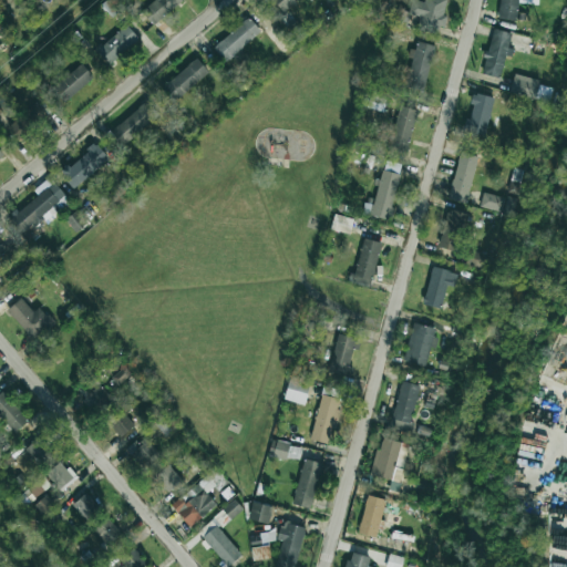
[(153,0),(141,12),(154,27),(181,0),(153,0)]
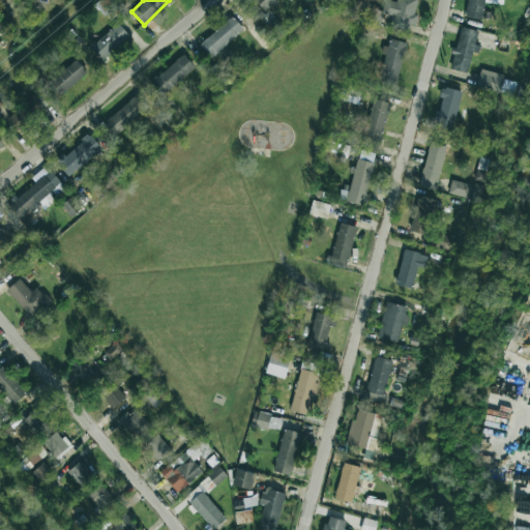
[(277,0),(254,0),(265,11),(277,0)]
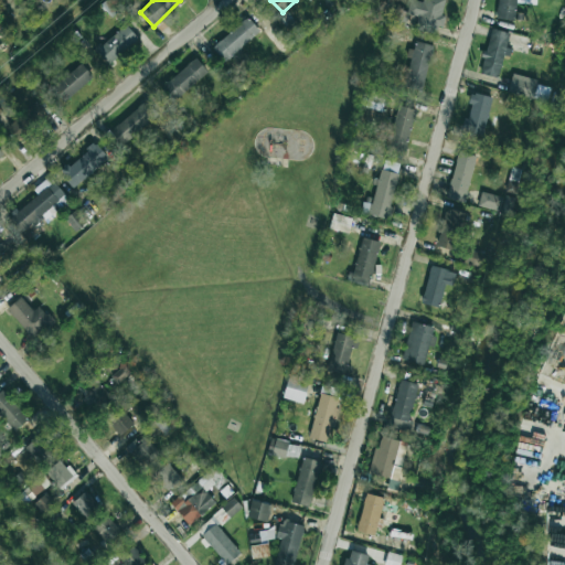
[(536,4),(535,0),(498,0),(498,19),(514,20),(515,3),(536,4)]
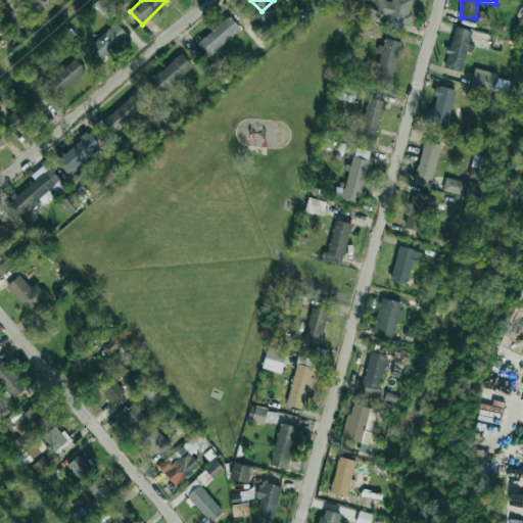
[(389,20),(407,25),(412,6),(394,2),(389,20)]
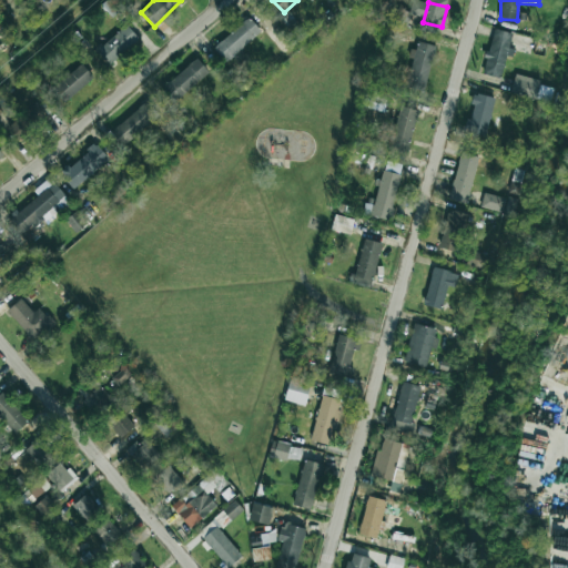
[(261,31),(247,17),(213,49),(226,62),(261,31)]
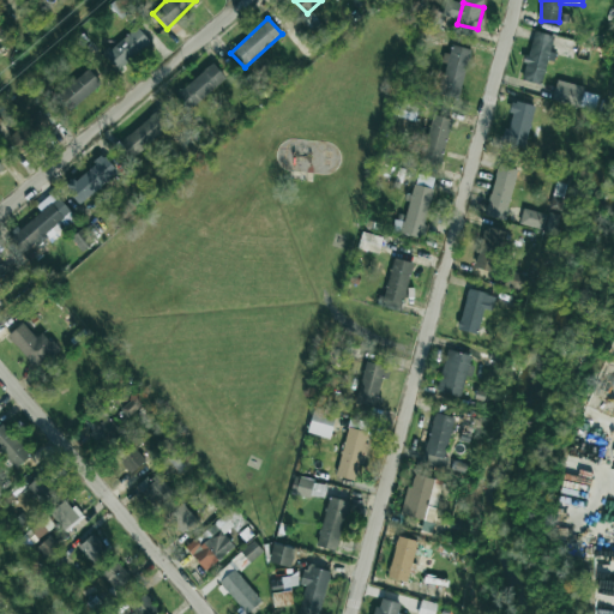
[(104,55),(119,70),(150,41),(136,26),(104,55)]
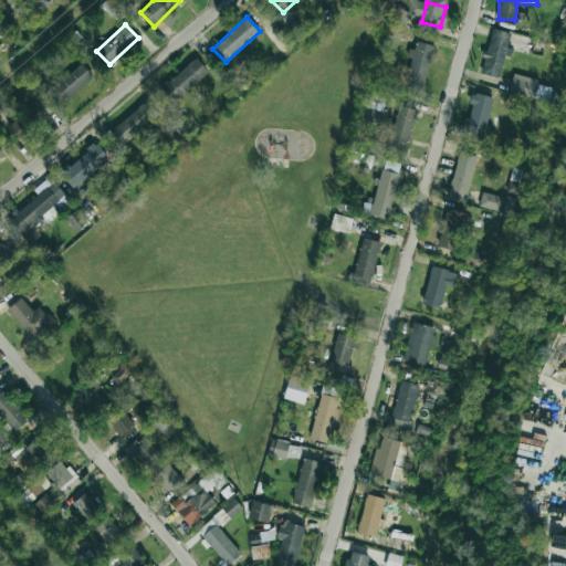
[(507,48),(511,33),(491,29),(481,73),(501,77),(507,48)]
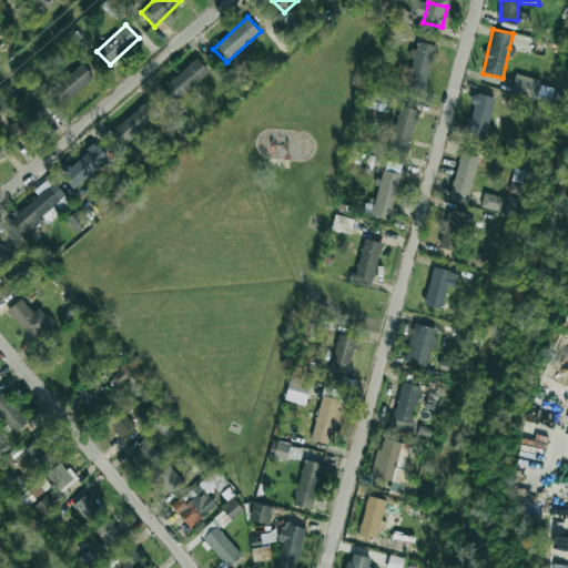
[(423,91),(436,47),(416,41),(403,85),(423,91)]
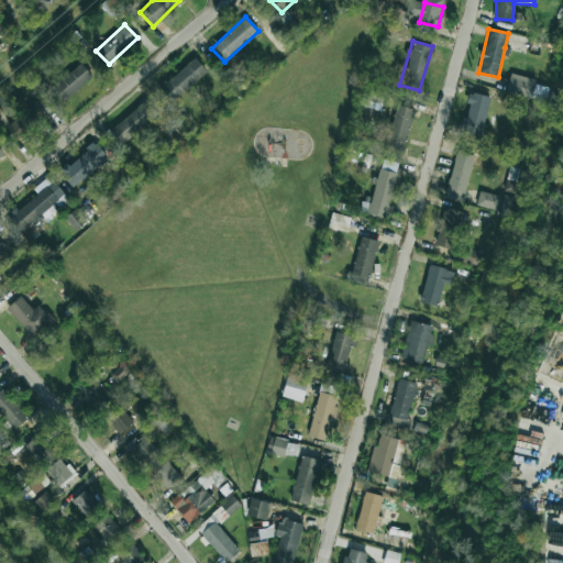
[(207,72),(195,57),(162,86),(173,100),(207,72)]
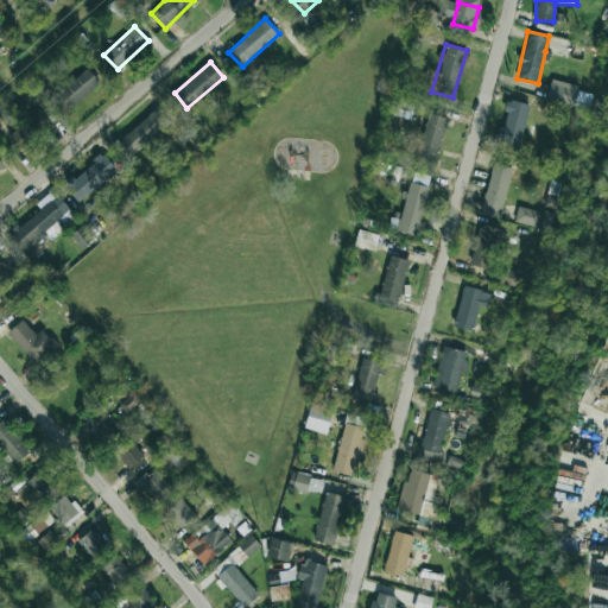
[(68,109),(100,83),(87,68),(56,95),(68,109)]
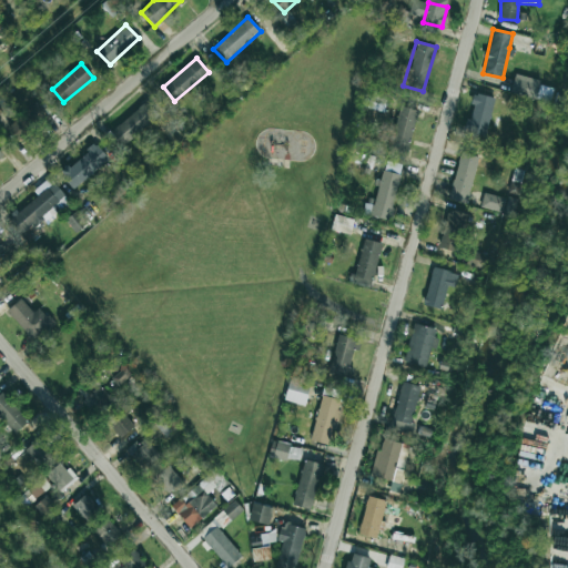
[(553,89),(539,84),(540,81),(515,73),(510,92),(549,102),(553,89)]
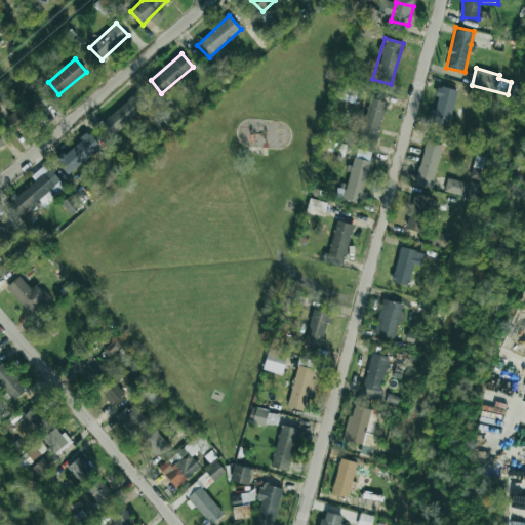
[(354,102),(357,87),(344,84),(340,98),(354,102)]
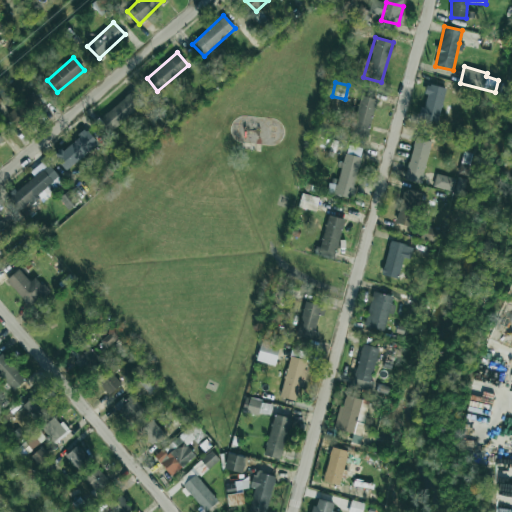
[(437,123),(446,88),(428,84),(419,119),(437,123)]
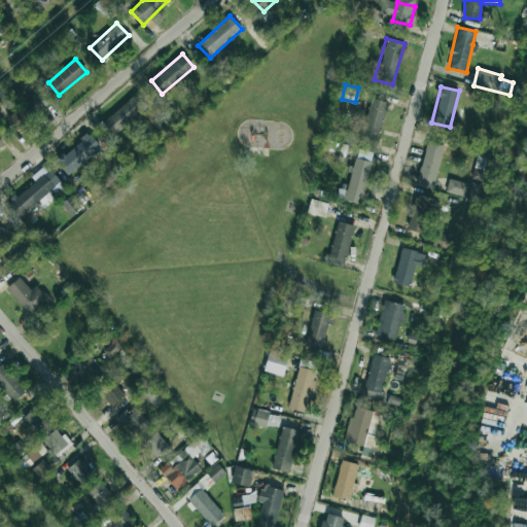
[(361,140),(378,143),(386,102),(371,99),(361,140)]
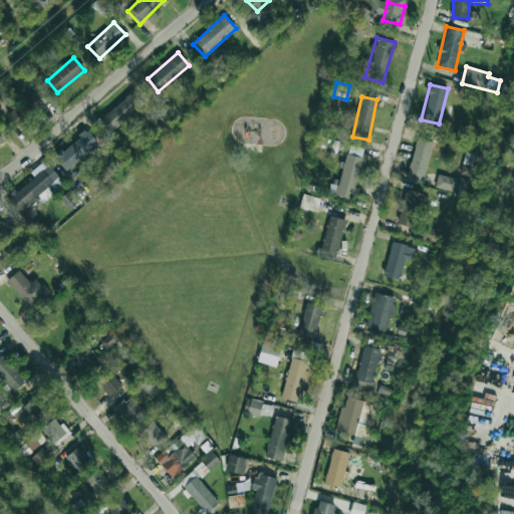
[(38,110),(28,98),(7,115),(17,127),(38,110)]
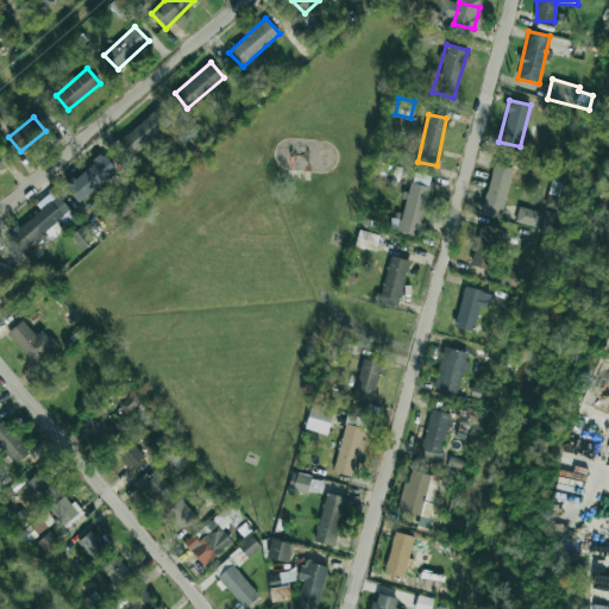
[(117,170),(101,154),(64,187),(79,203),(117,170)]
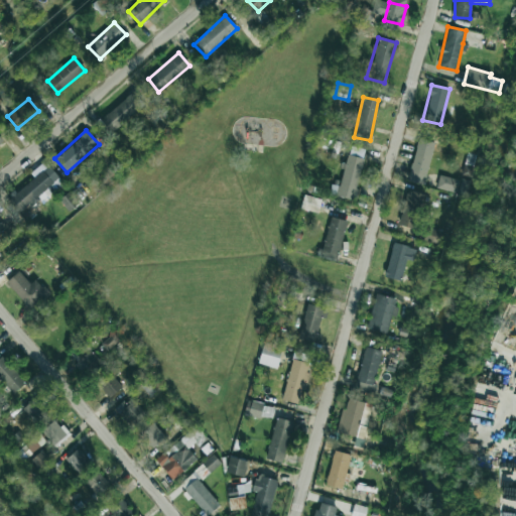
[(435,143),(419,138),(406,180),(422,185),(435,143)]
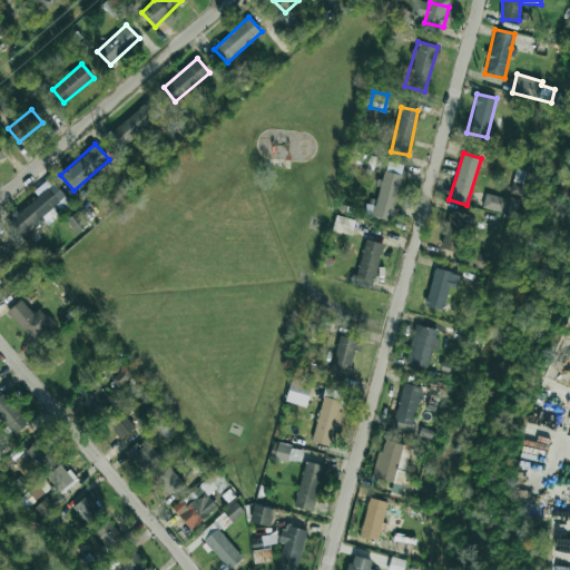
[(402,176),(383,170),(374,206),(367,205),(365,215),(391,222),(402,176)]
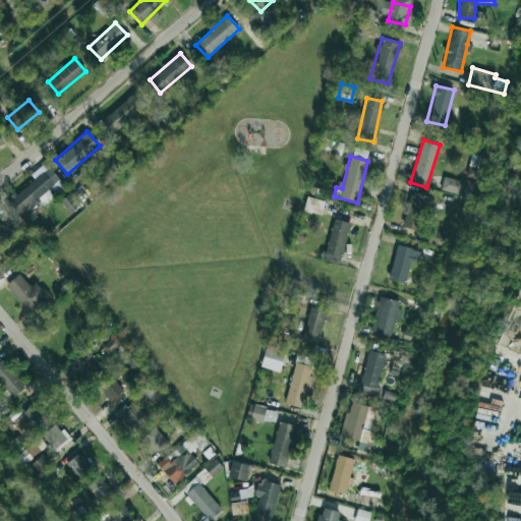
[(31,174),(35,179),(9,199),(21,215),(39,200),(42,204),(64,185),(46,163),(31,174)]
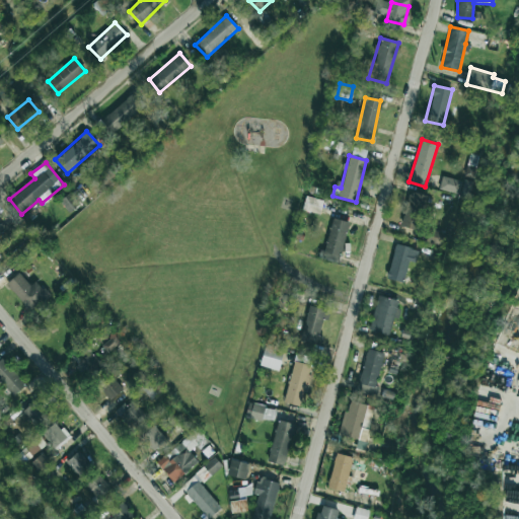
[(457,194),(461,181),(442,175),(438,189),(457,194)]
